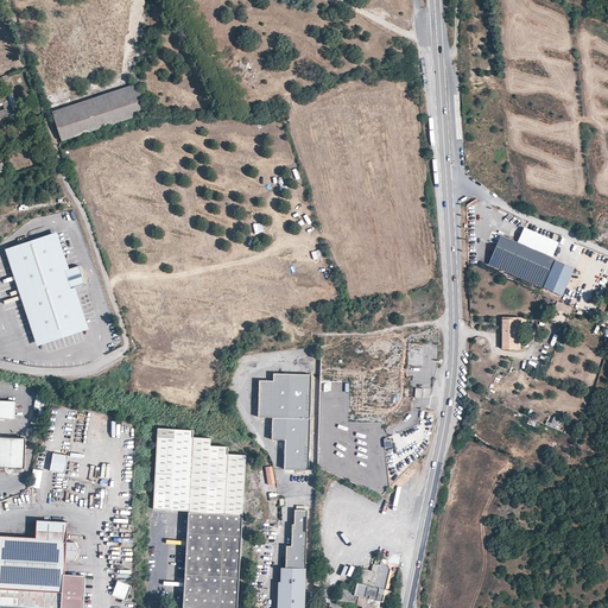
[(139,88),(138,83),(52,111),(55,115),(139,88)]
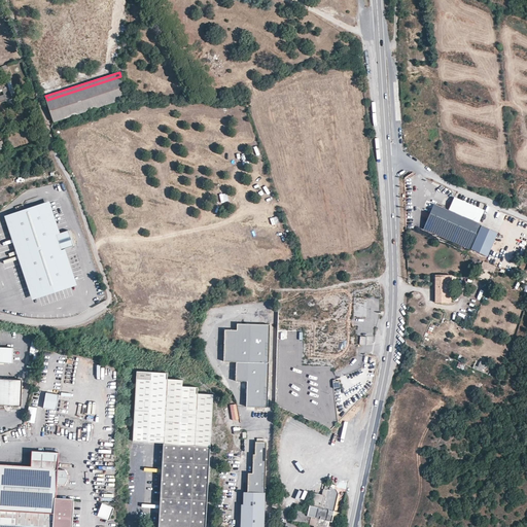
[(47,100),(55,121),(127,98),(123,82),(120,76),(47,100)]
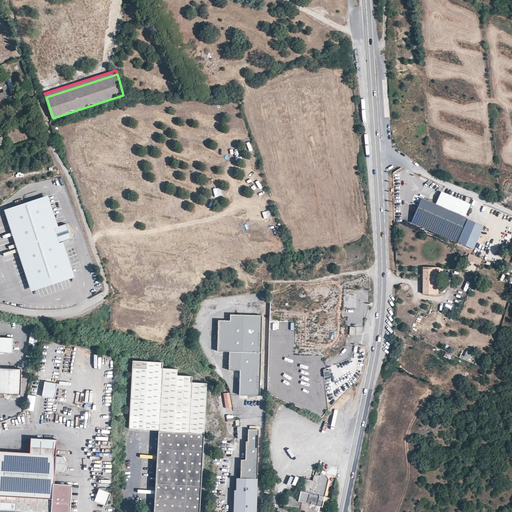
[(7,80),(0,81),(0,99),(12,96),(7,80)]
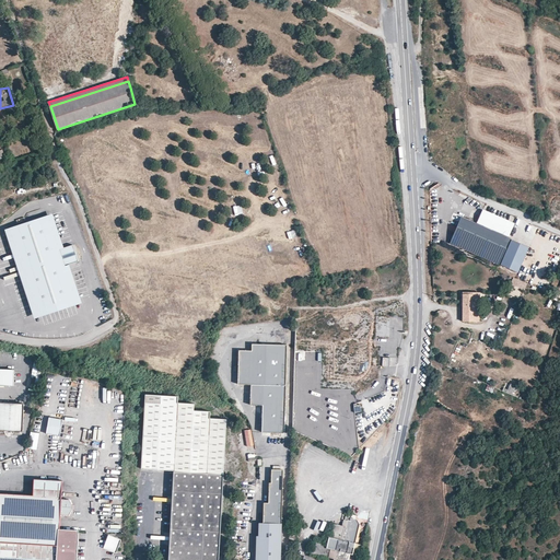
[(485,211),(478,225),(462,218),(450,243),(499,265),(521,273),(534,242),(512,232),(515,224),(485,211)]
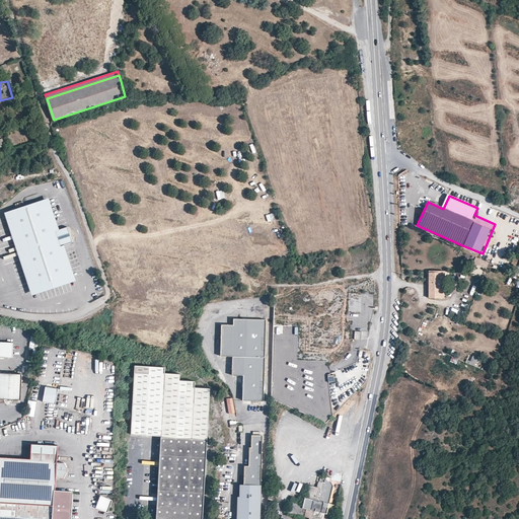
[(45,200),(56,231),(60,229),(49,198),(45,200)]
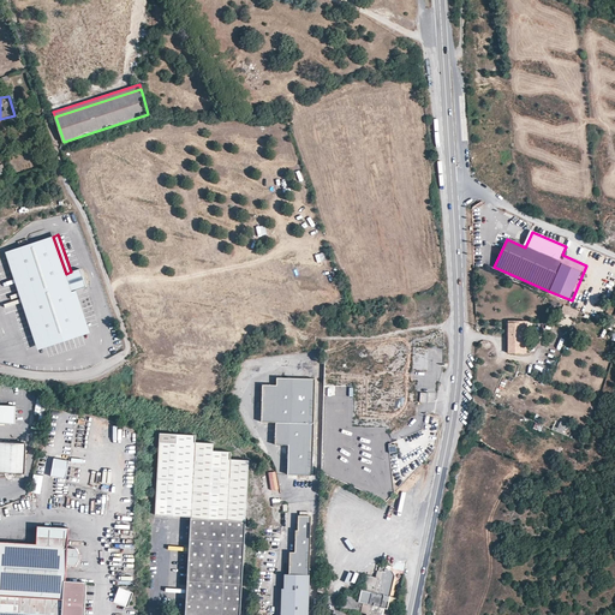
[(53,237),(11,251),(45,344),(87,328),(73,291),(77,290),(88,286),(82,268),(71,272),(66,274),(53,237)]
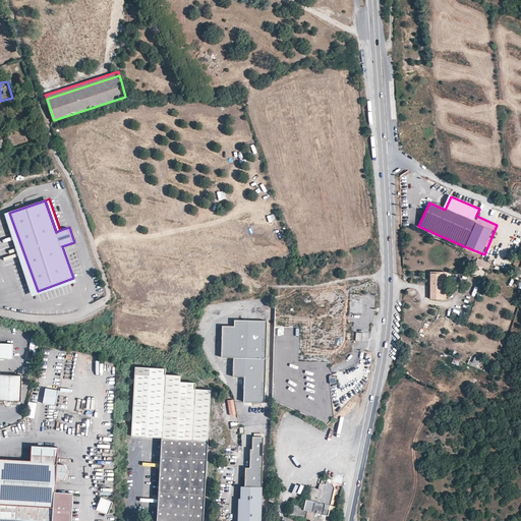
[(5,215),(35,296),(78,281),(65,245),(62,246),(73,278),(38,291),(9,213),(5,215)]
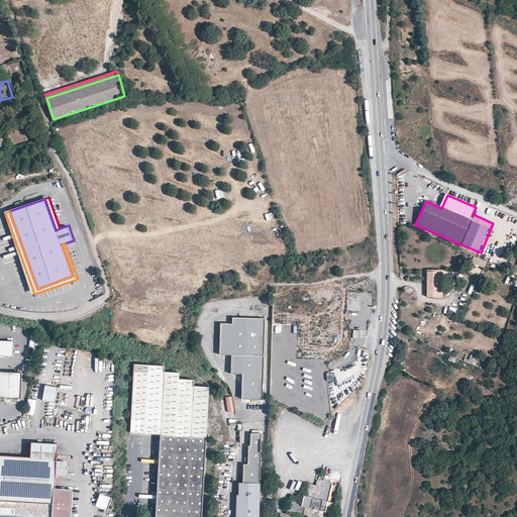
[(487,262),(475,256),(472,262),(485,268),(487,262)]
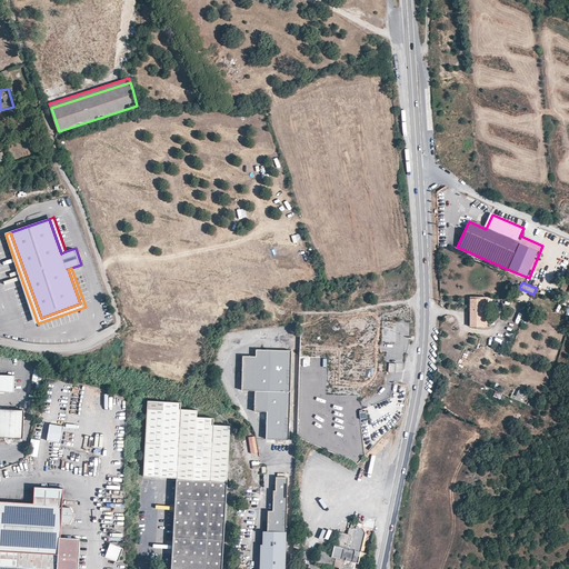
[(486,299),(470,300),(470,328),(482,327),(482,306),(486,306),(486,299)]
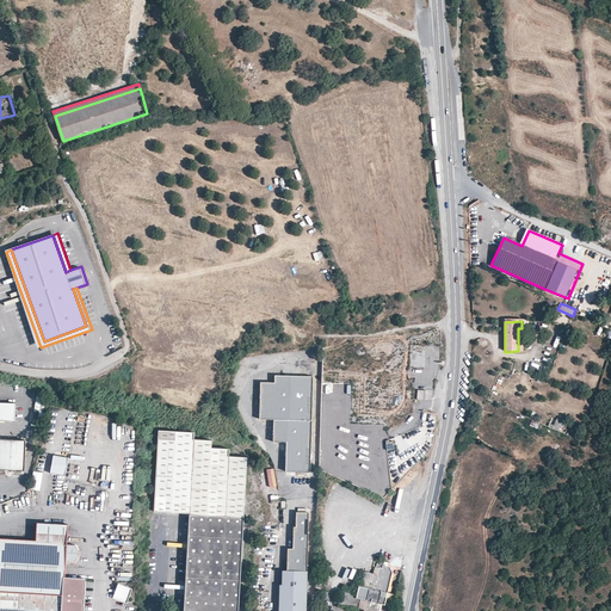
[(259,419),(273,420),(312,421),(313,378),(275,376),(275,383),(261,383),(259,419)]
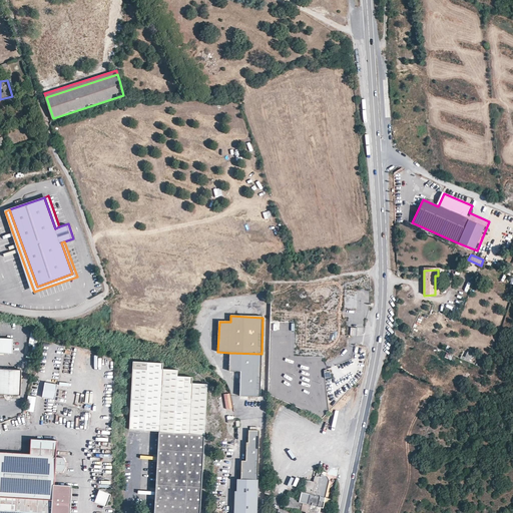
[(0,353),(12,354),(13,339),(0,338),(0,353)]
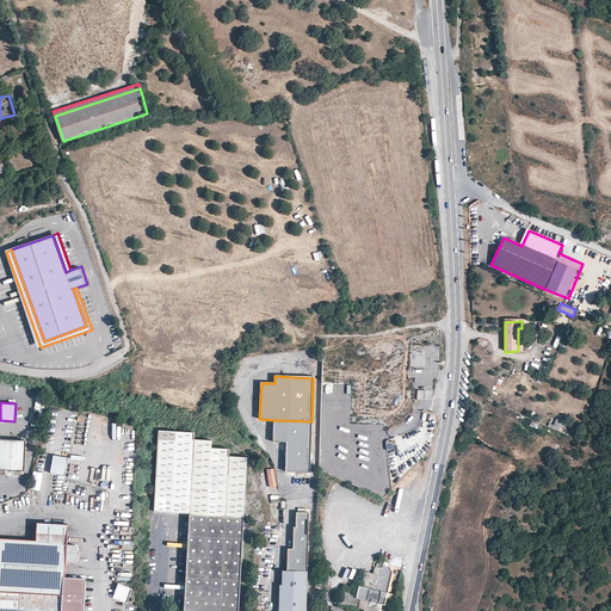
[(272,442),(287,443),(310,444),(312,421),(273,420),(272,442)]
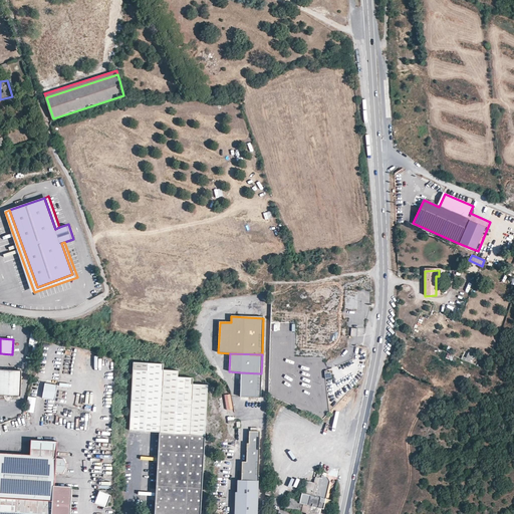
[(200,513),(204,452),(208,384),(194,383),(194,376),(178,375),(178,369),(164,368),(164,363),(134,362),(134,369),(131,430),(160,432),(158,466),(155,513),(200,513)]
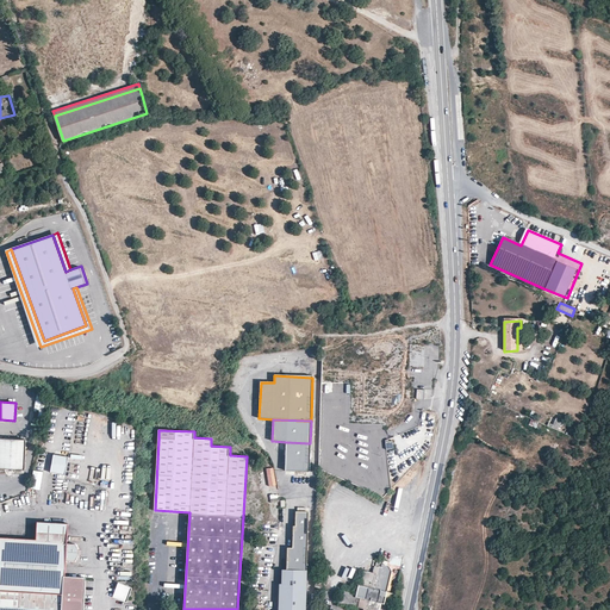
[(0,439),(0,468),(25,471),(26,441),(0,439)]
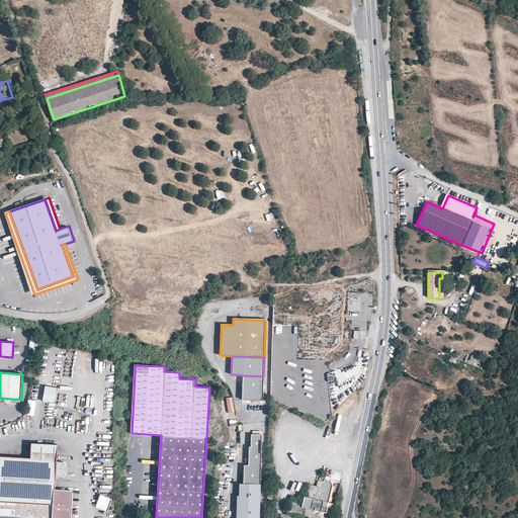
[(244,400),(262,401),(263,376),(243,375),(242,397),(244,400)]
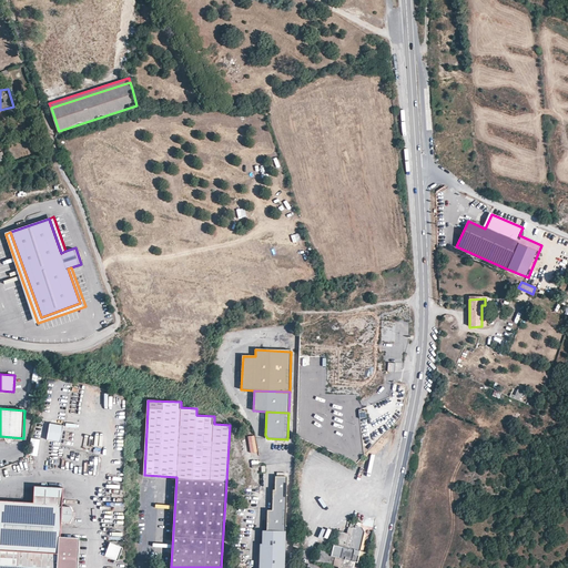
[(56,423),(53,439),(67,440),(69,424),(56,423)]
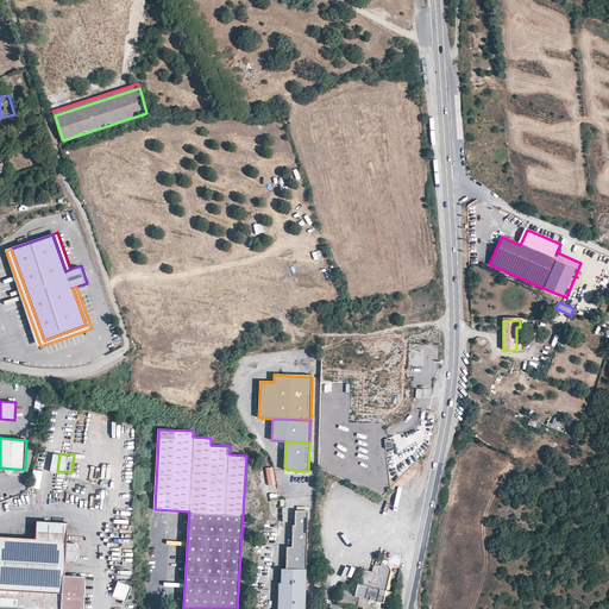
[(272,466),(265,468),(269,485),(276,484),(272,466)]
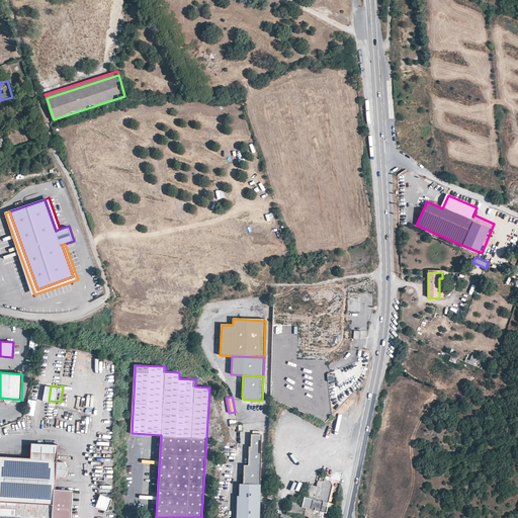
[(34,400),(32,415),(40,416),(41,401),(34,400)]
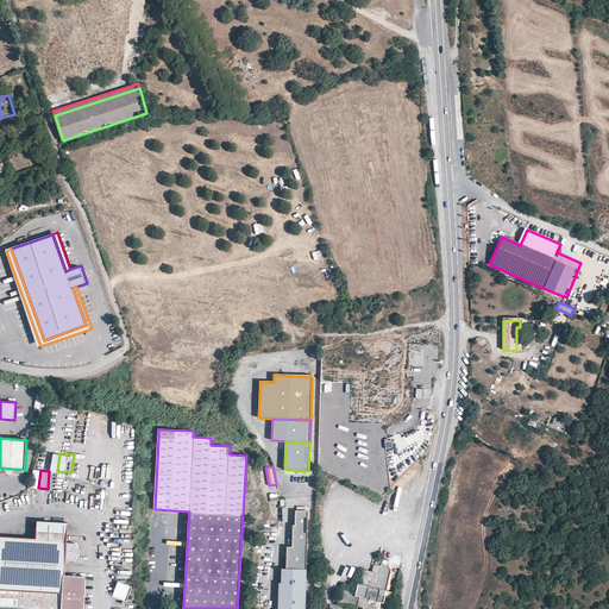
[(287,571),(306,572),(307,548),(308,513),(295,513),(295,526),(293,527),(292,547),(288,548),(287,571)]
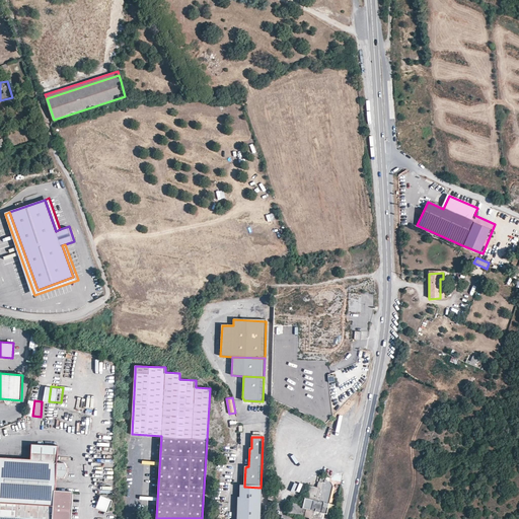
[(65,463),(58,462),(58,446),(50,446),(50,442),(45,442),(45,445),(32,444),(31,459),(0,458),(0,518),(69,518),(71,492),(56,491),(57,477),(64,477),(67,472),(67,467),(65,463)]
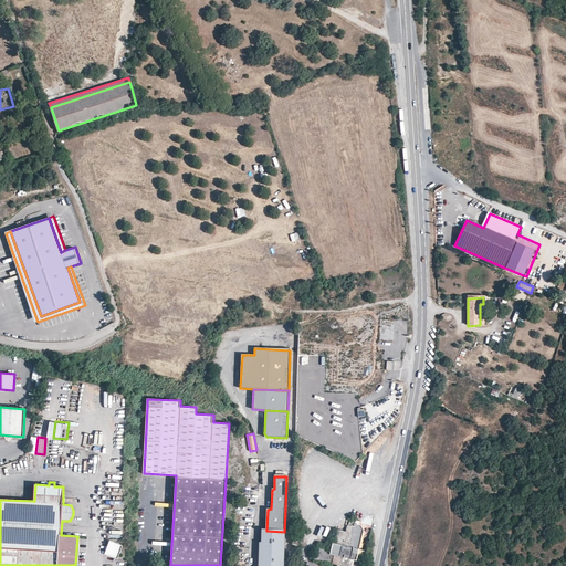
[(353,520),(347,541),(338,540),(337,544),(332,543),(331,551),(316,548),(314,559),(332,564),(334,555),(339,556),(337,565),(336,565),(350,565),(353,561),(356,561),(363,530),(359,524),(360,522),(353,520)]
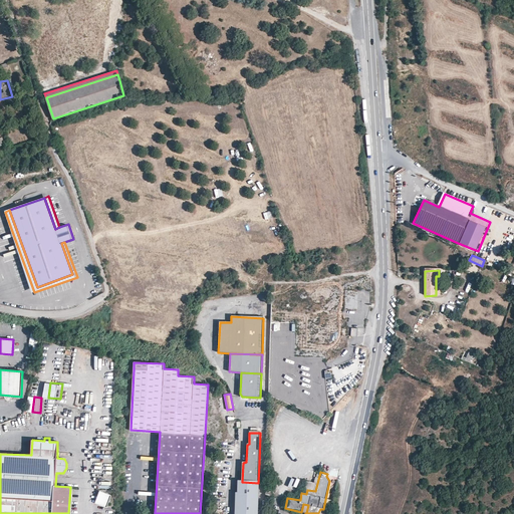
[(234,513),(257,513),(258,497),(258,483),(242,482),(238,482),(237,493),(235,493),(234,513)]
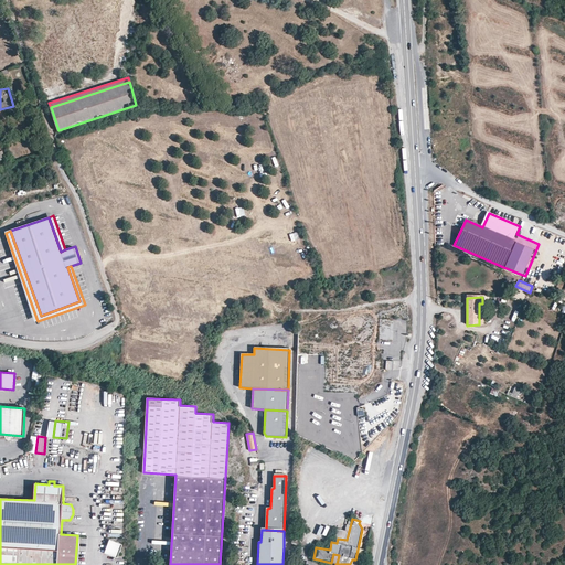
[(123,544),(109,540),(105,553),(118,558),(123,544)]
